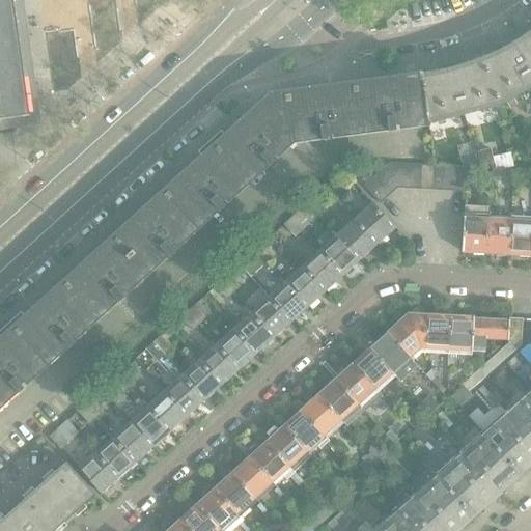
[(0,0),(0,120),(6,120),(29,117),(24,78),(18,40),(16,22),(12,0),(0,0)]
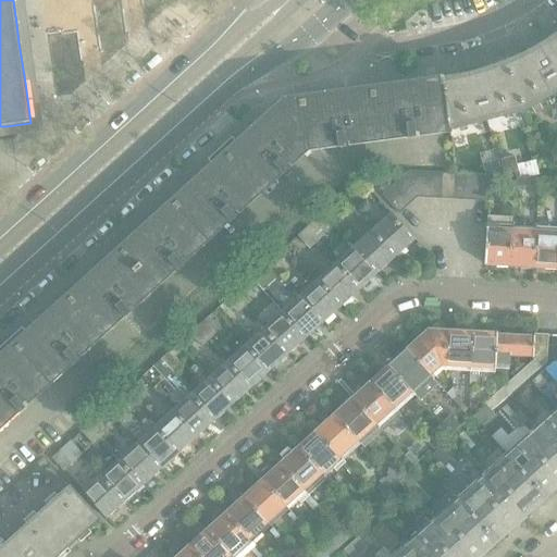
[(556,31),(547,37),(549,38),(531,49),(519,56),(518,53),(506,59),(507,61),(505,62),(523,110),(527,108),(524,102),(535,97),(539,101),(556,90),(556,31)]
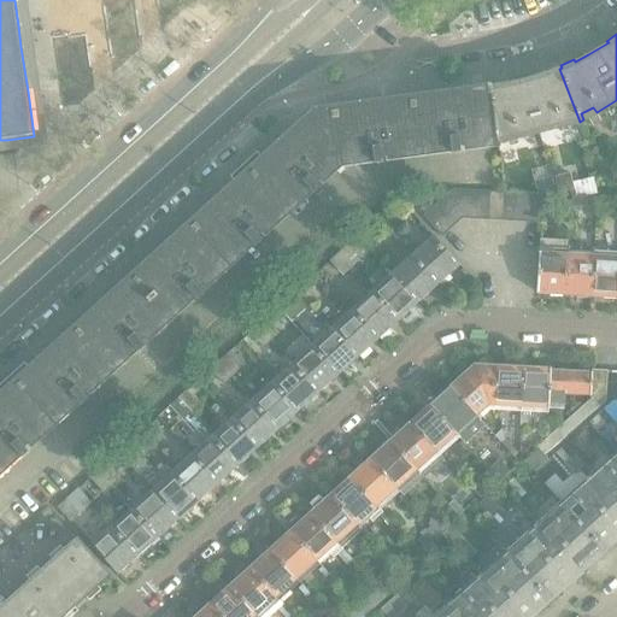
[(580,122),(559,69),(557,70),(556,68),(542,72),(544,75),(519,81),(495,86),(489,87),(493,117),(495,137),(511,133),(512,139),(563,125),(562,121),(574,117),(576,122),(580,122)]
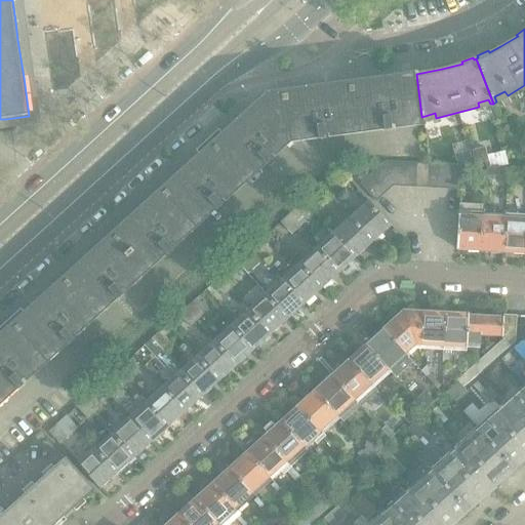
[(422,125),(421,117),(419,99),(416,74),(415,72),(347,81),(353,130),(382,126),(382,130),(390,129),(390,125),(419,121),(419,125),(422,125)]
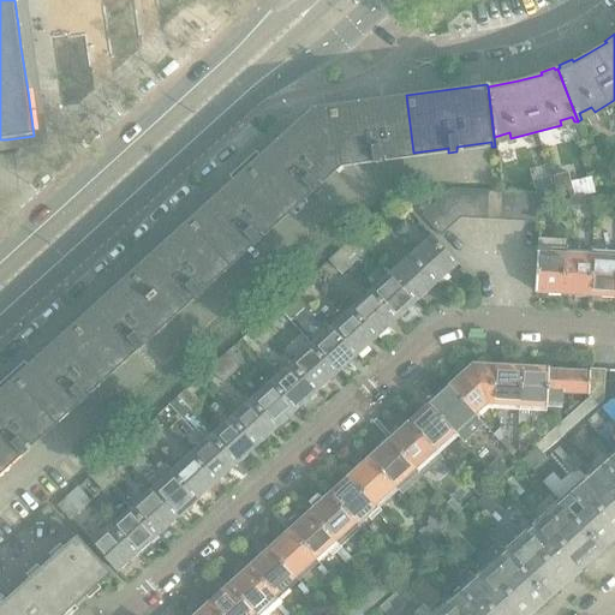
[(413,153),(406,95),(330,105),(336,162),(338,162),(370,157),(371,163),(380,162),(380,157),(413,153)]
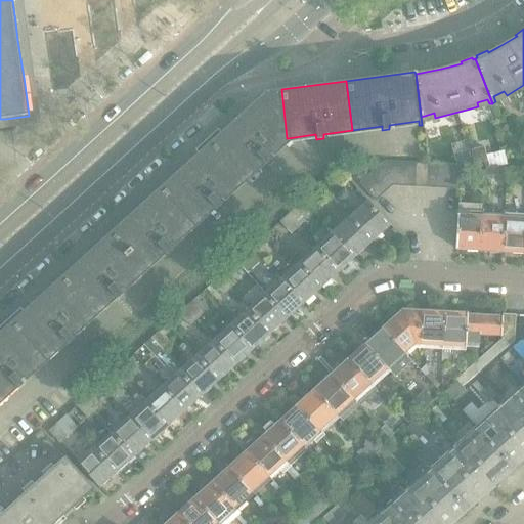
[(267,156),(287,138),(281,89),(266,91),(220,132),(217,129),(205,141),(239,181),(262,161),(265,165),(270,160),(267,156)]
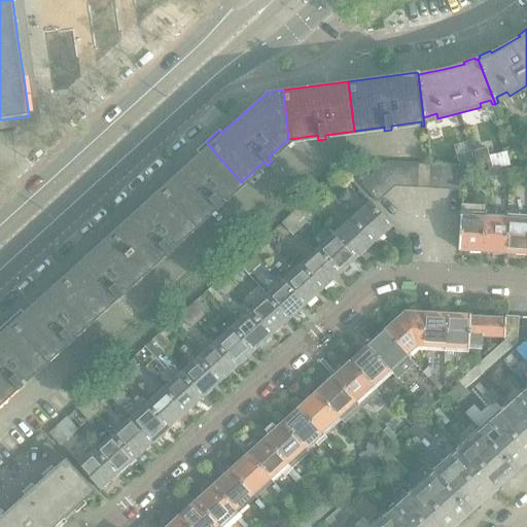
[(219,202),(241,182),(206,142),(196,151),(199,154),(159,190),(191,226),(214,207),(217,210),(222,205),(219,202)]
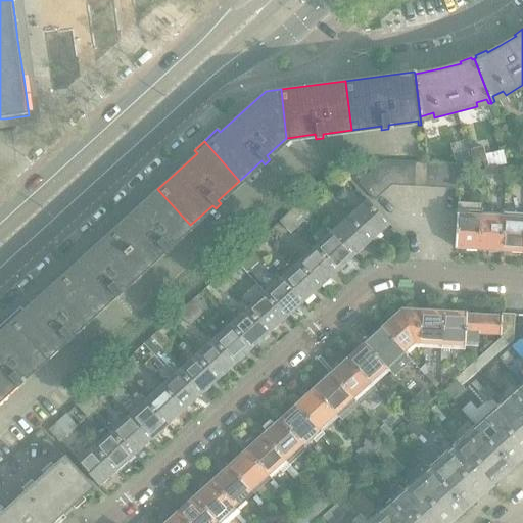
[(391,185),(382,160),(367,174),(383,192),(391,185)]
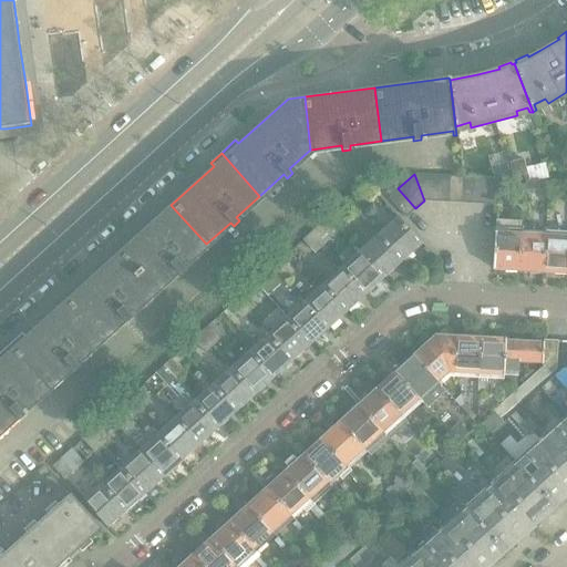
[(435,202),(437,175),(414,174),(424,200),(435,202)]
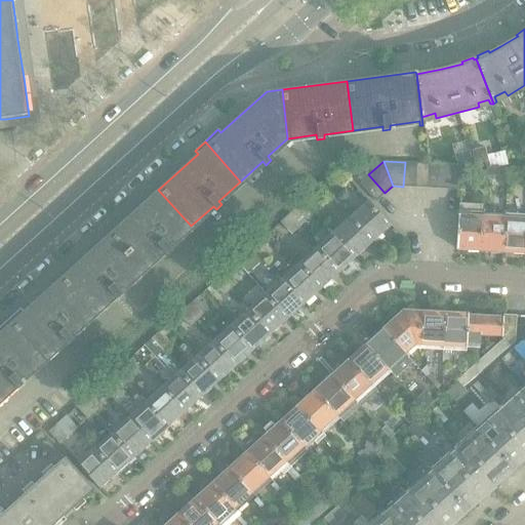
[(415,188),(416,163),(405,162),(403,187),(415,188)]
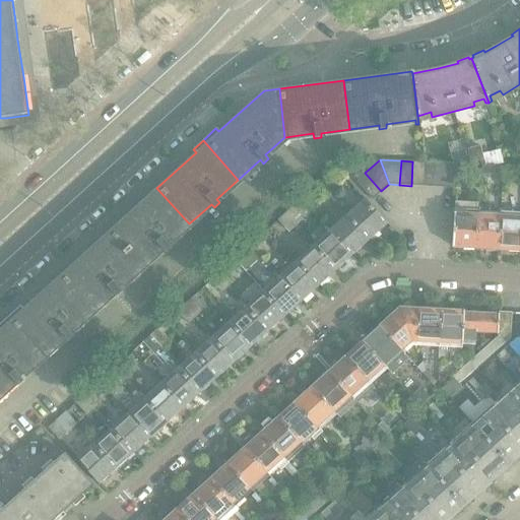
[(423,186),(425,161),(412,161),(411,186),(423,186)]
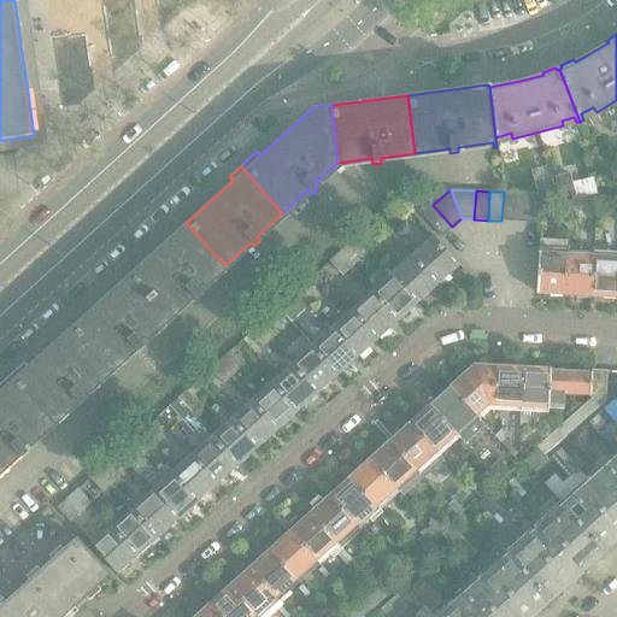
[(513,222),(515,193),(504,192),(501,221),(513,222)]
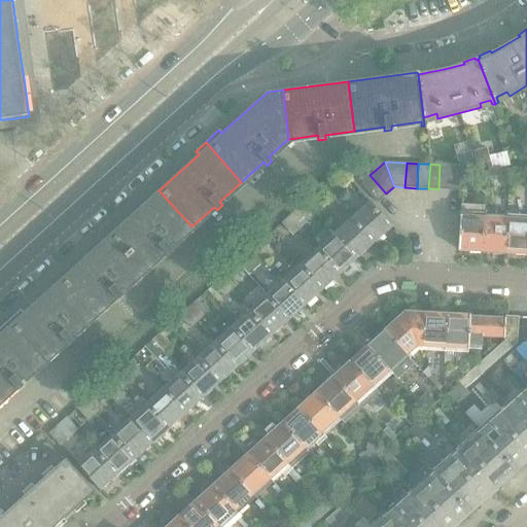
[(451,190),(452,165),(440,165),(438,189),(451,190)]
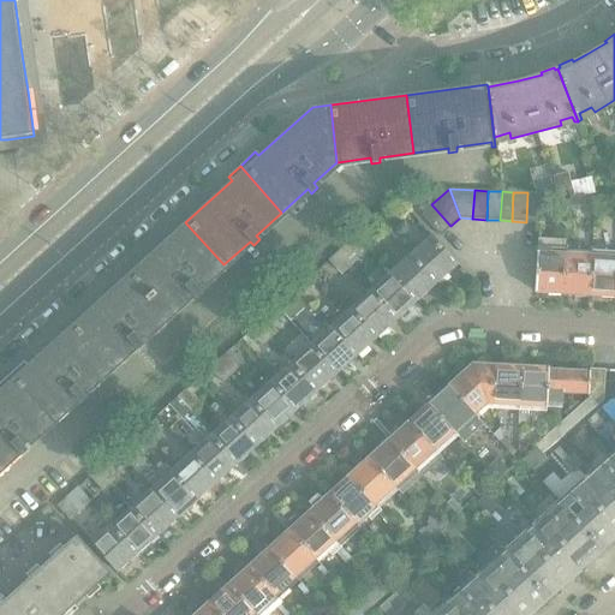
[(539,222),(541,193),(527,192),(526,222),(539,222)]
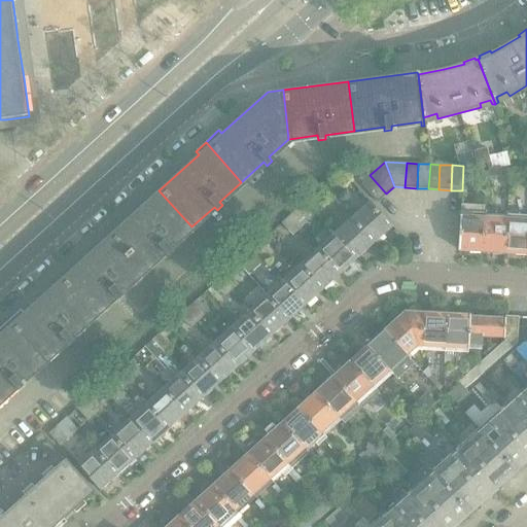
[(507,179),(508,170),(488,168),(488,177),(507,179)]
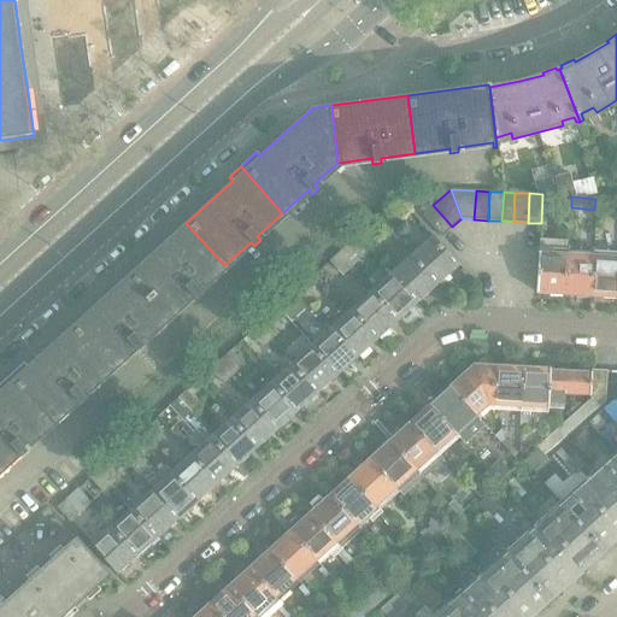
[(616,211),(616,199),(616,198),(599,197),(599,210),(616,211)]
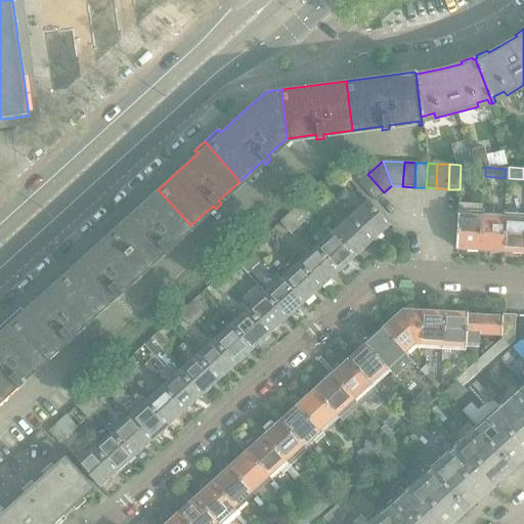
[(384,192),(367,174),(358,183),(375,202),(384,192)]
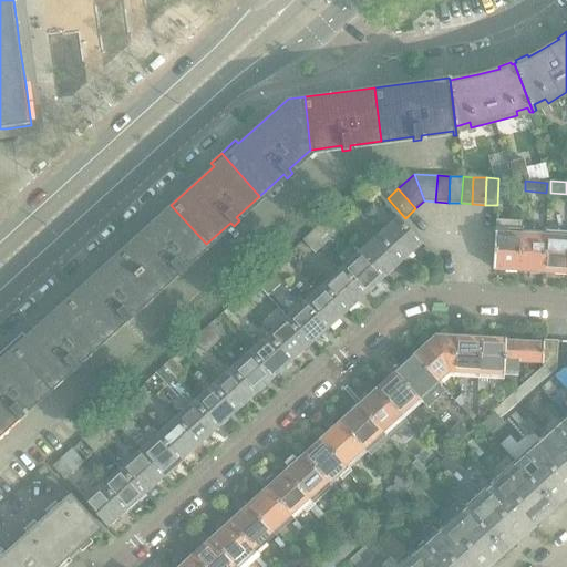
[(367,206),(354,193),(347,199),(360,213),(367,206)]
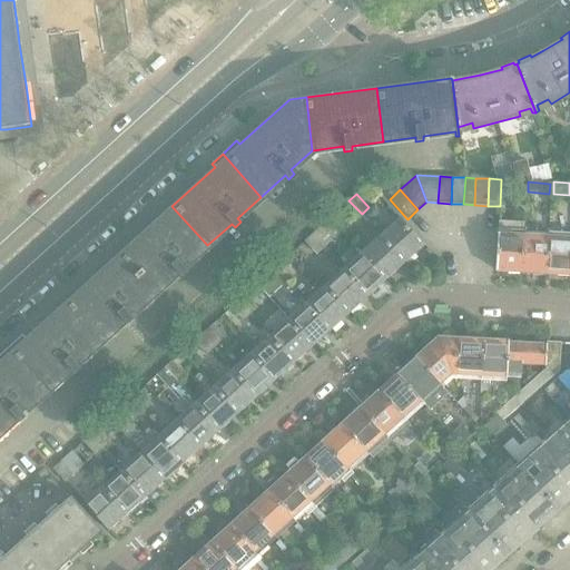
[(362,214),(349,200),(341,207),(354,222),(362,214)]
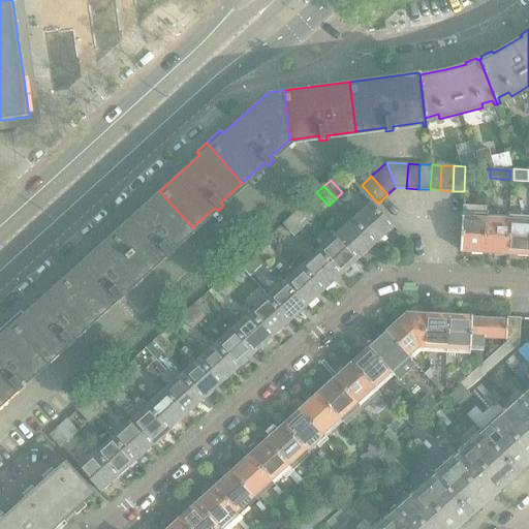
[(169,248),(192,227),(159,191),(110,236),(144,272),(145,271),(164,253),(167,256),(173,252),(169,248)]
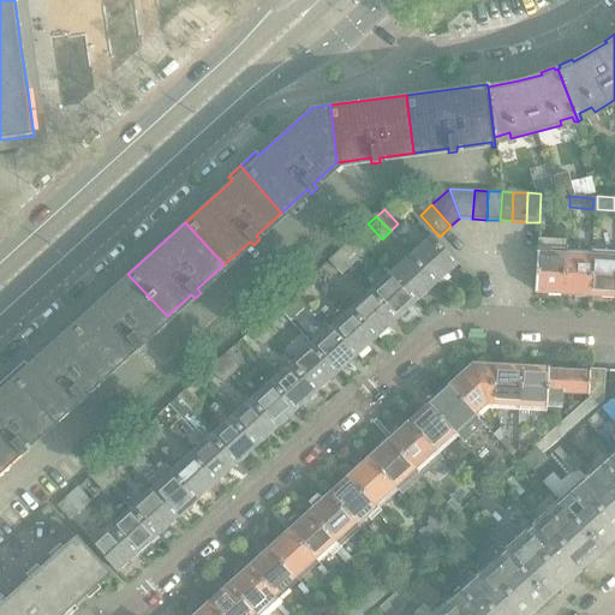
[(561,293),(563,254),(563,243),(571,243),(572,228),(565,228),(563,239),(538,238),(537,252),(536,252),(535,292),(548,293),(548,296),(559,296),(560,293),(561,293)]
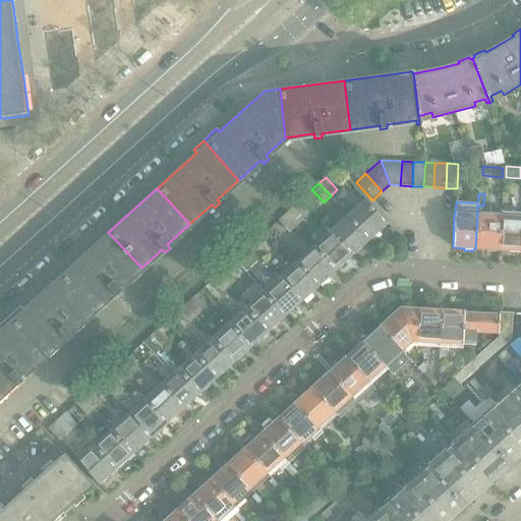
[(387,223),(365,199),(347,215),(369,239),(387,223)]
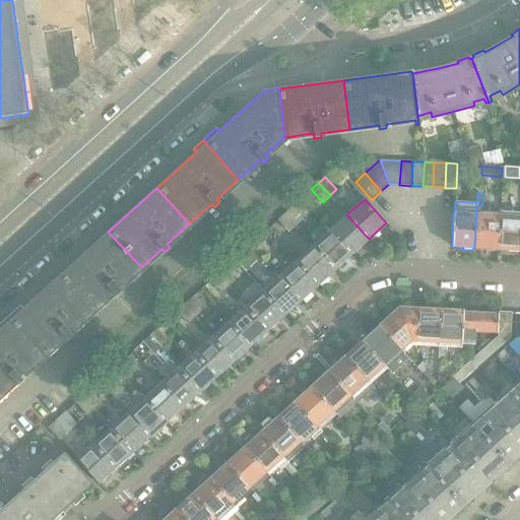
[(303,218),(294,210),(291,207),(284,213),(296,225),(303,218)]
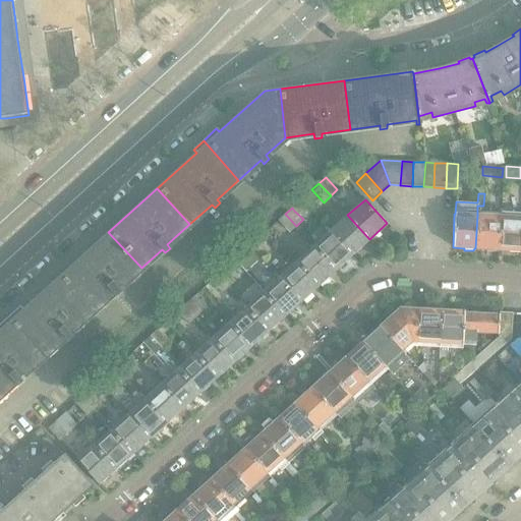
[(296,226),(285,214),(278,220),(281,223),(289,232),(296,226)]
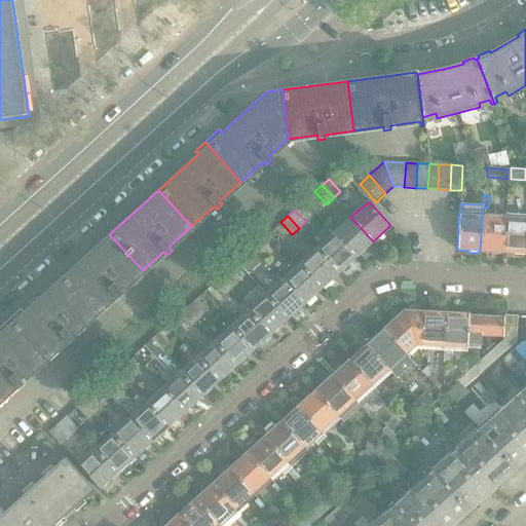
[(373,241),(350,217),(334,232),(357,257),(373,241)]
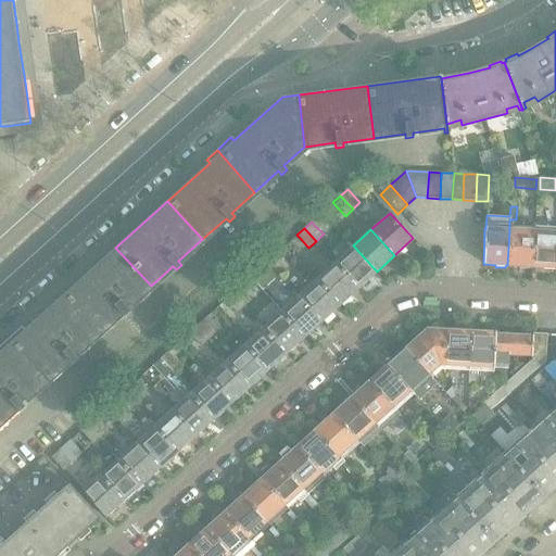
[(532,266),(534,230),(509,229),(507,265),(519,266),(519,268),(530,268),(530,266),(532,266)]
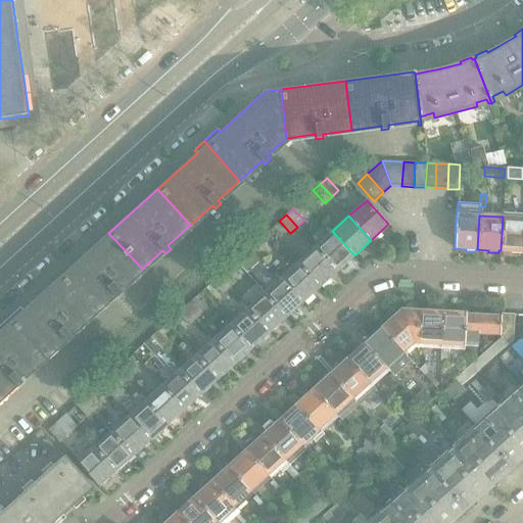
[(522,251),(522,218),(503,217),(501,250),(511,251),(511,253),(521,254),(521,252),(522,251)]
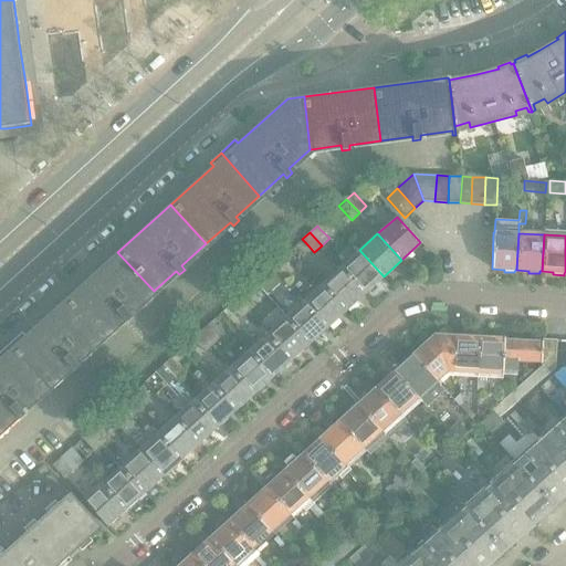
[(384,276),(359,250),(341,266),(365,293),(384,276)]
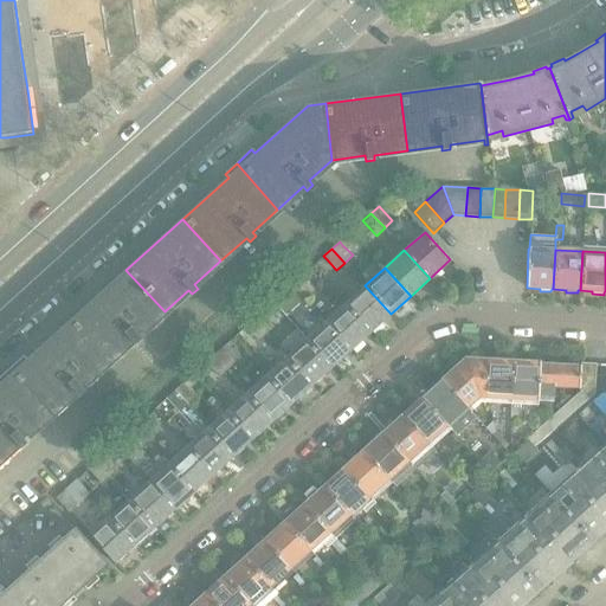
[(137,336),(150,324),(154,328),(169,314),(166,310),(165,311),(126,270),(68,322),(105,365),(131,341),(135,346),(141,340),(137,336)]
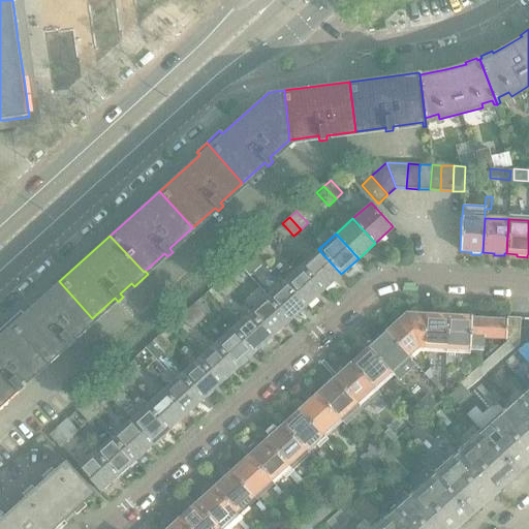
[(273,254),(265,245),(261,242),(255,248),(266,260),(273,254)]
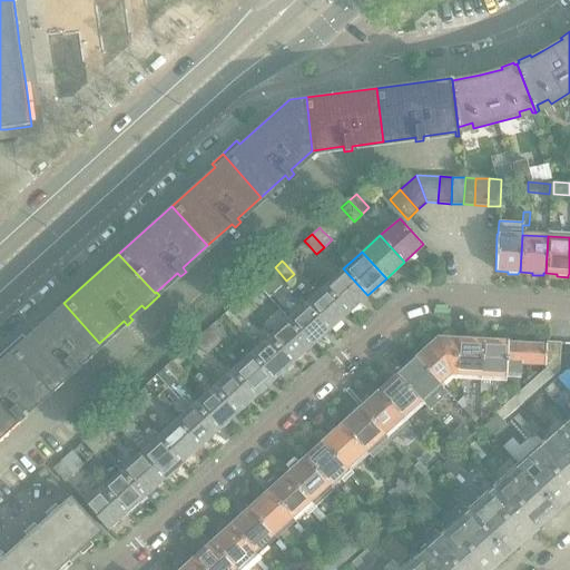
[(286,281),(275,267),(266,275),(278,288),(286,281)]
